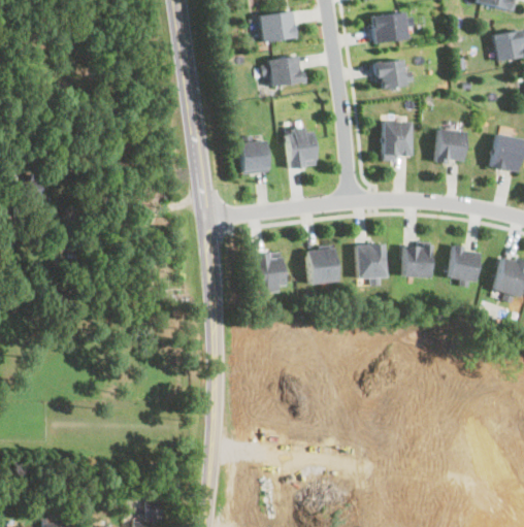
[(514,0),(477,0),(477,3),(513,10),(514,0)]
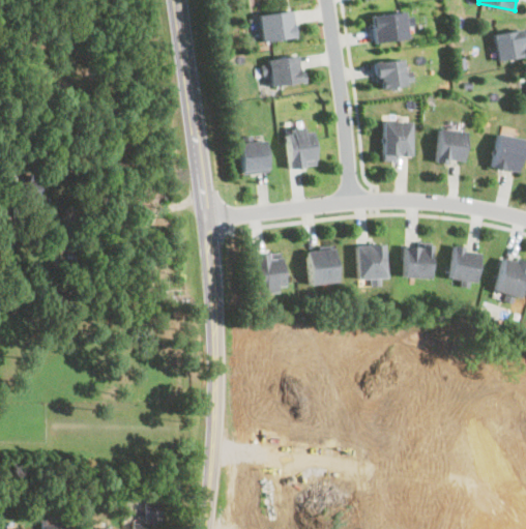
[(258,16),(262,41),(294,37),(291,11),(258,16)]
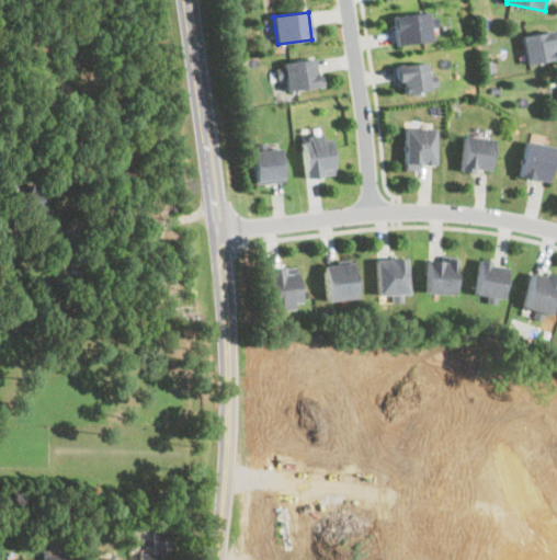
[(400,45),(439,40),(435,13),(398,18),(400,45)]
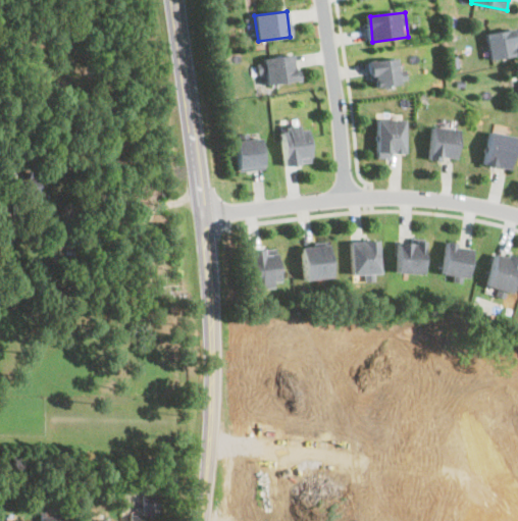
[(489,33),(489,58),(515,58),(515,33),(489,33)]
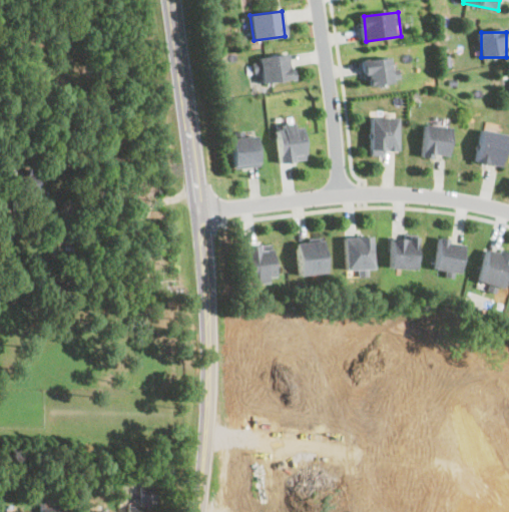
[(292,80),(290,54),(259,57),(262,83),(292,80)]
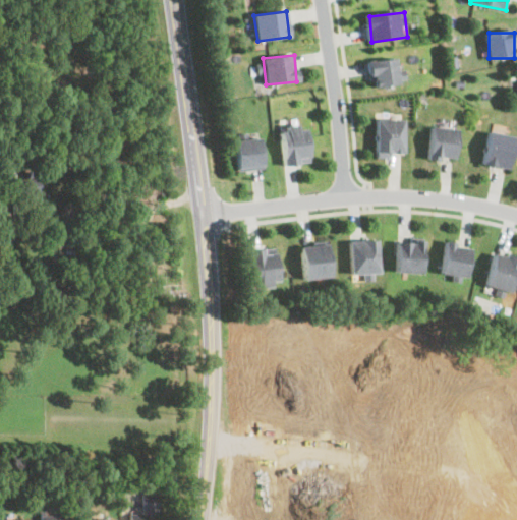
[(371,88),(399,83),(396,58),(368,61),(371,88)]
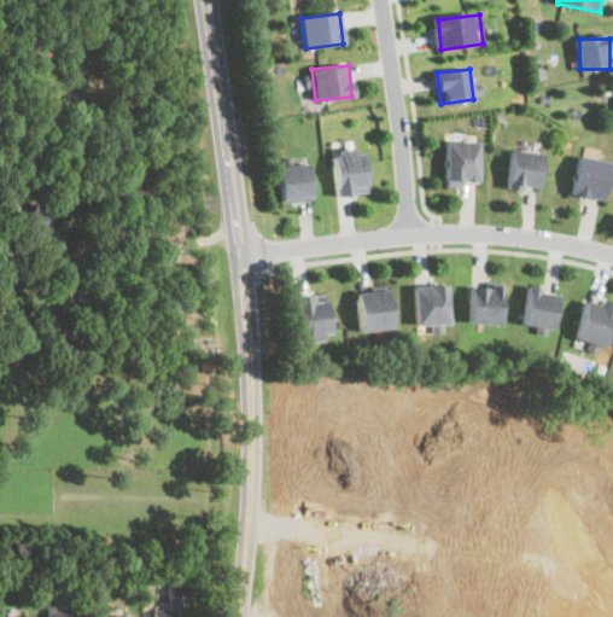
[(447,143),(447,185),(478,185),(478,143),(447,143)]
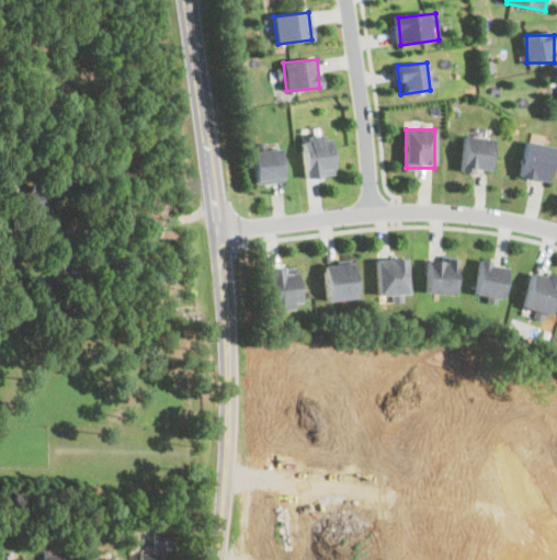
[(334,175),(330,135),(302,137),(306,179),(334,175)]
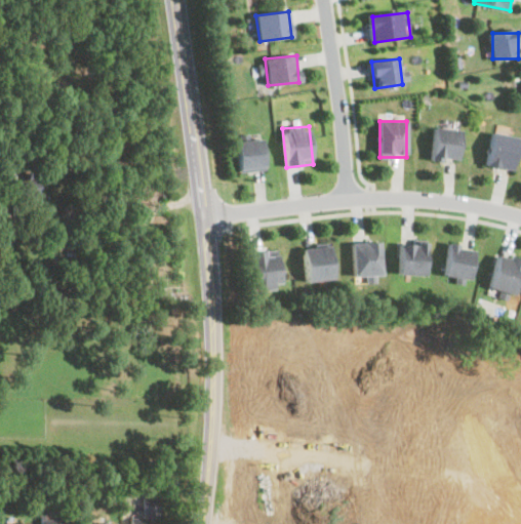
[(461,129),(433,129),(433,160),(461,160),(461,129)]
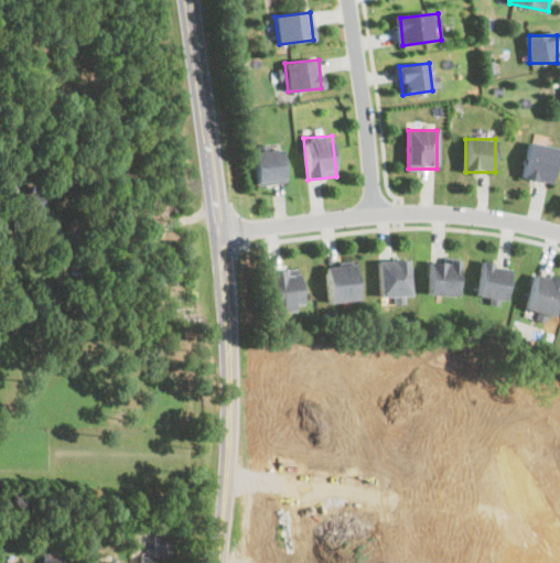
[(524,177),(550,183),(558,149),(531,143),(524,177)]
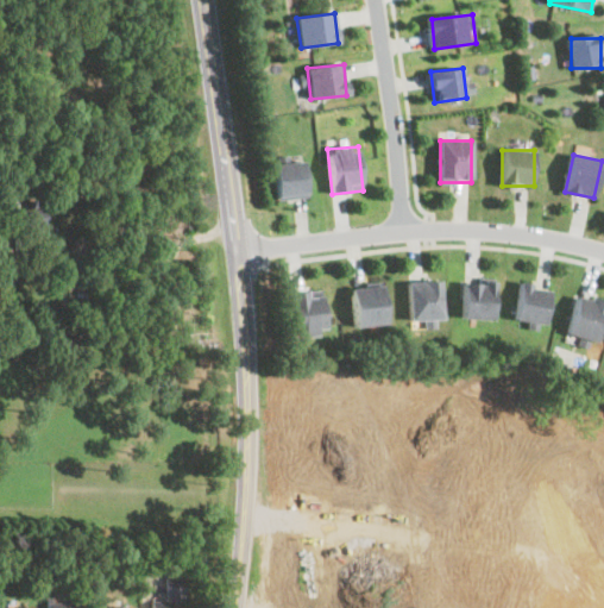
[(275,165),(280,200),(309,196),(304,162),(275,165)]
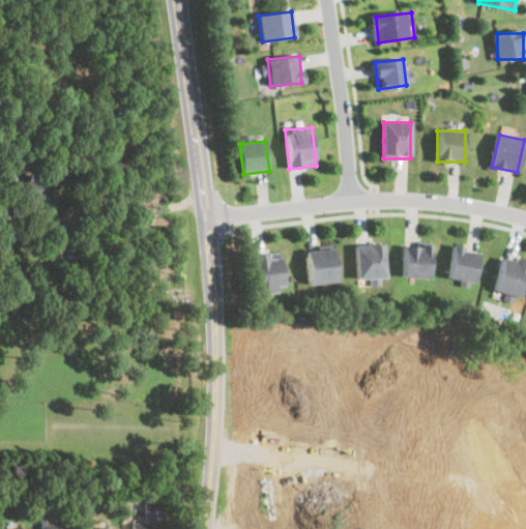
[(383,246),(355,246),(355,281),(383,281),(383,246)]
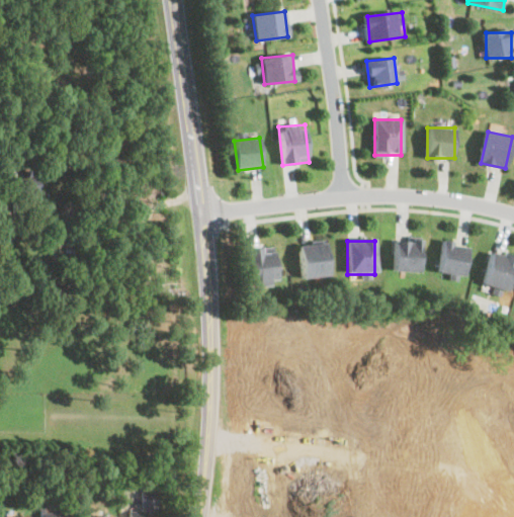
[(394,241),(394,272),(419,272),(419,241),(394,241)]
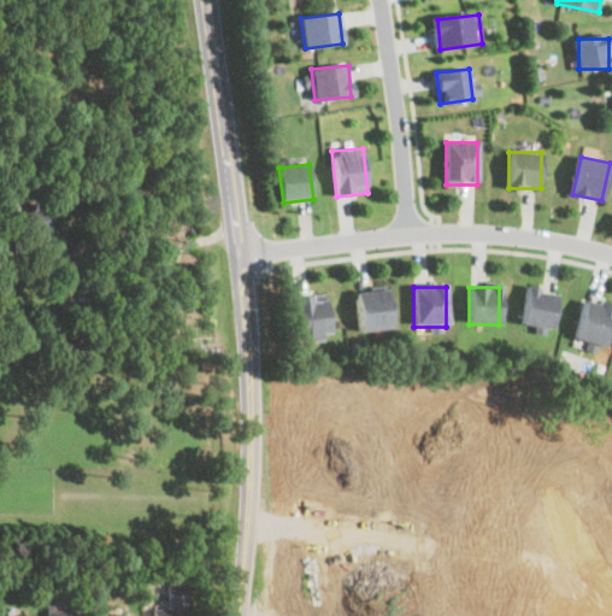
[(554,329),(558,292),(527,288),(523,327),(554,329)]
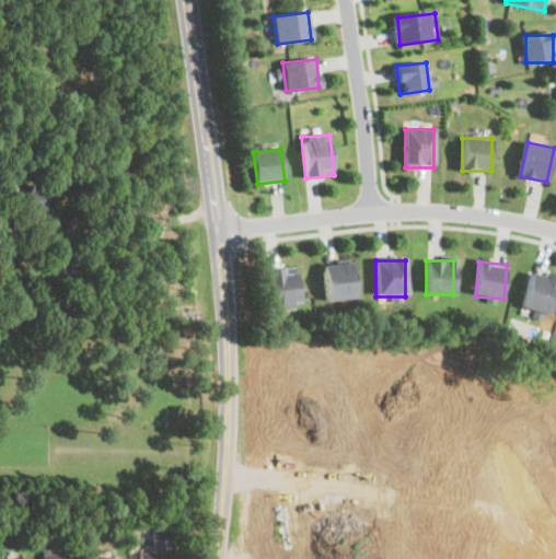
[(324,266),(326,302),(355,300),(352,264),(324,266)]
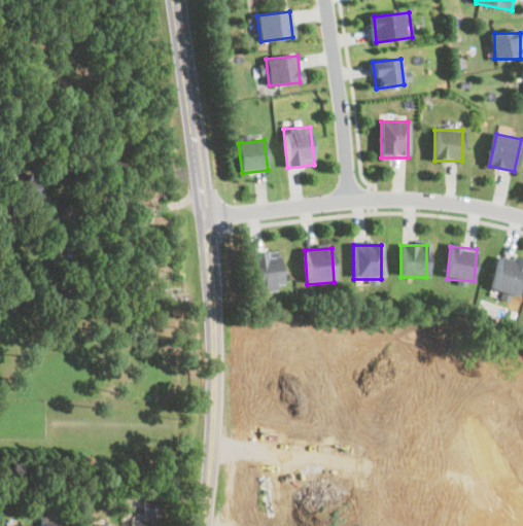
[(281,257),(267,257),(267,253),(254,253),(254,288),(281,288),(281,257)]
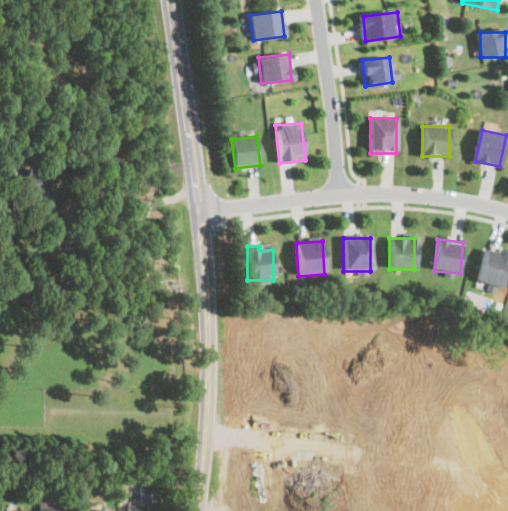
[(507,255),(487,248),(477,280),(501,289),(507,269),(507,255)]
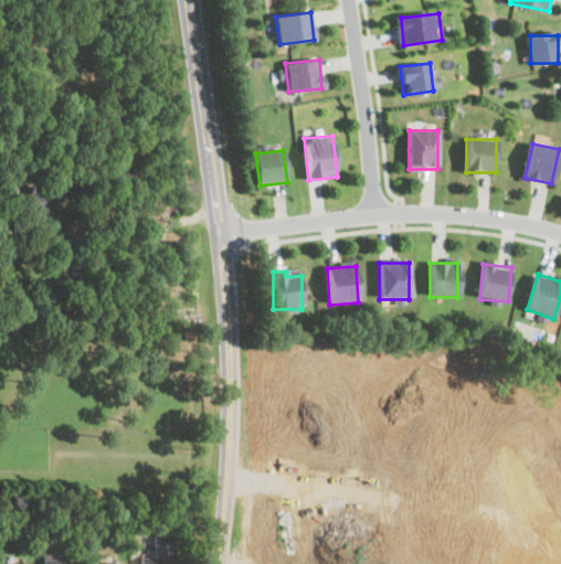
[(547,330),(531,326),(529,332),(524,330),(521,336),(543,342),(547,330)]
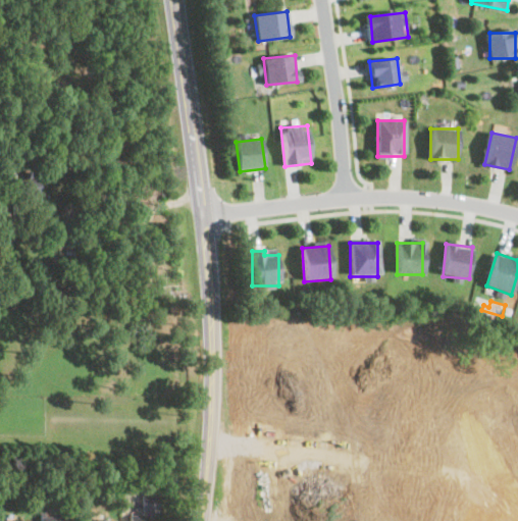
[(159,514),(160,497),(145,497),(145,514),(135,514),(134,520),(160,520),(160,514),(159,514)]
